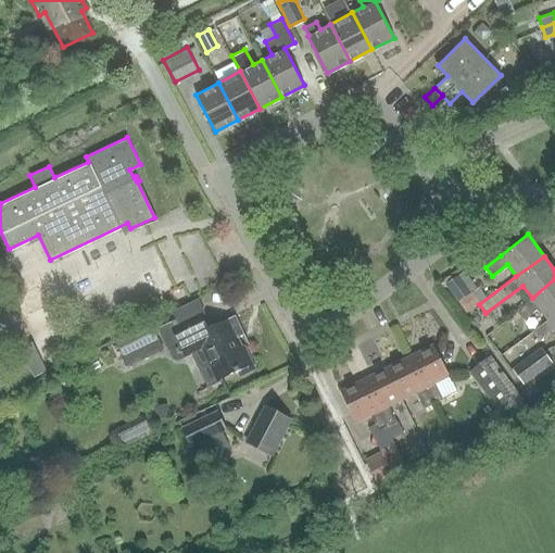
[(472,290),(458,273),(445,284),(454,294),(458,300),(472,290)]
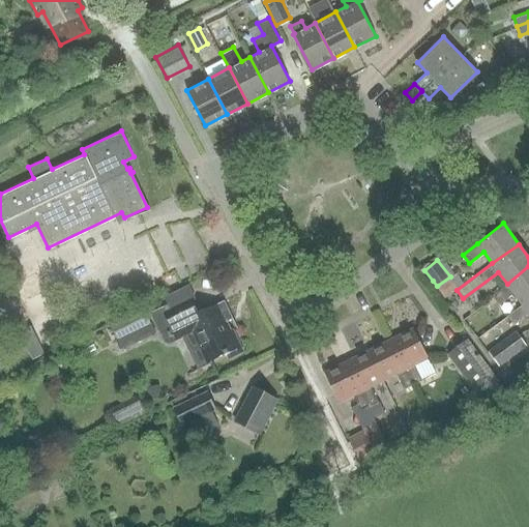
[(528,297),(528,266),(507,284),(492,294),(498,303),(513,292),(522,303),(528,297)]
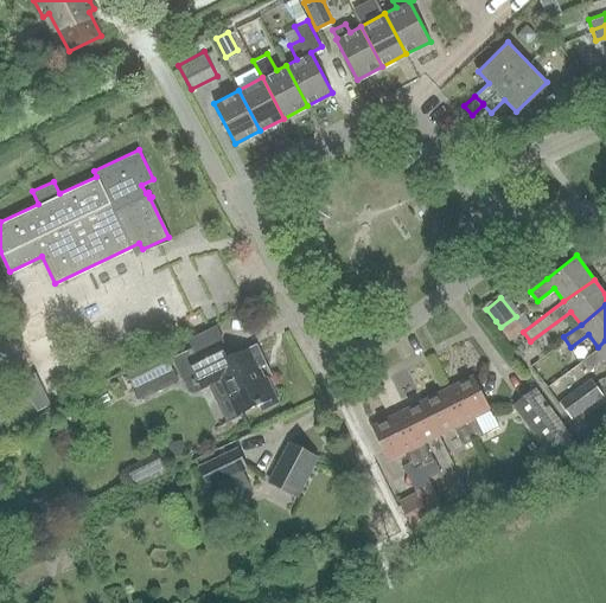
[(605,340),(598,347),(580,360),(587,370),(605,357),(605,358),(605,340)]
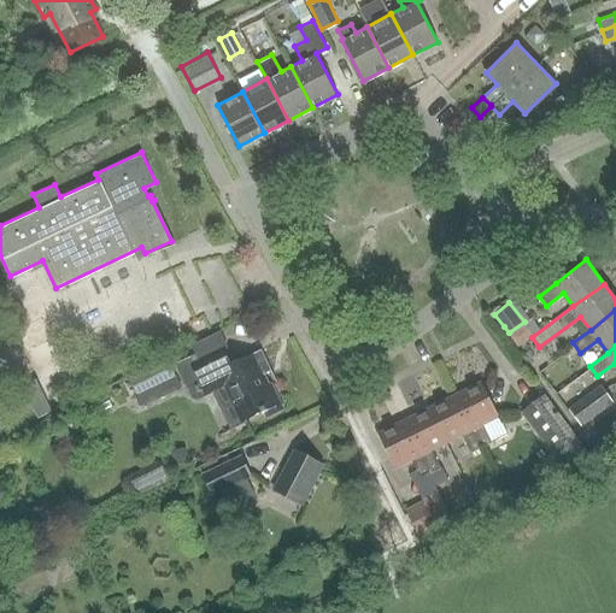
[(259,349),(229,364),(221,347),(221,348),(198,359),(194,353),(175,361),(189,394),(191,395),(193,396),(195,398),(198,396),(224,384),(241,419),(260,410),(262,411),(264,410),(267,414),(282,406),(273,387),(271,385),(269,384),(267,384),(264,385),(259,373),(270,369),(260,347),(259,348),(259,349)]
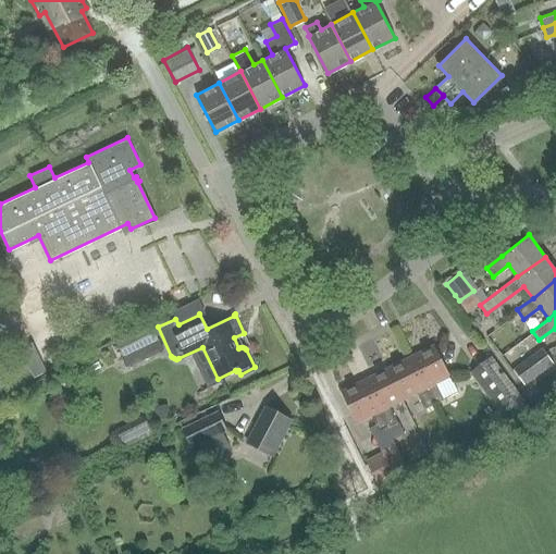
[(150,319),(114,336),(128,364),(164,346),(150,319)]
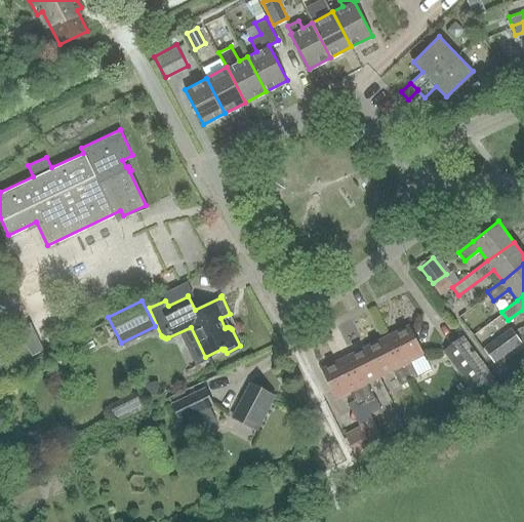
[(17,326),(31,354),(43,349),(30,320),(17,326)]
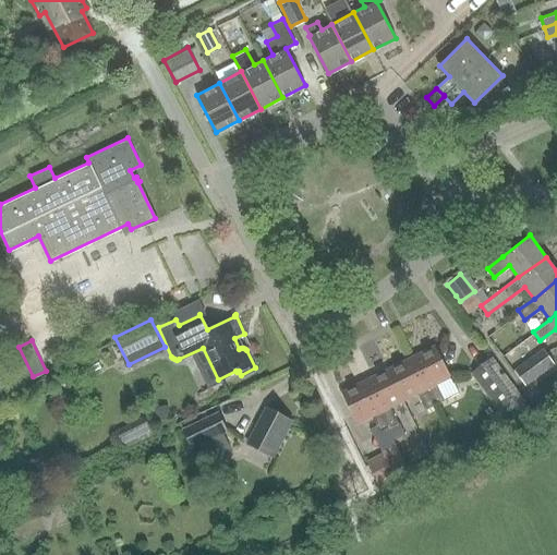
[(434,344),(411,356),(434,403),(444,398),(435,383),(450,375),(434,344)]
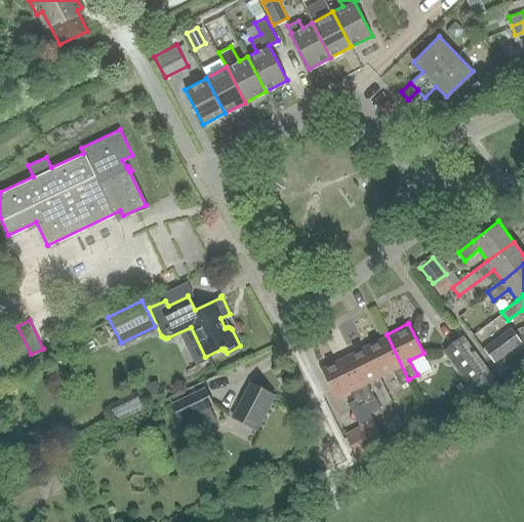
[(511,327),(484,348),(493,361),(521,340),(511,327)]
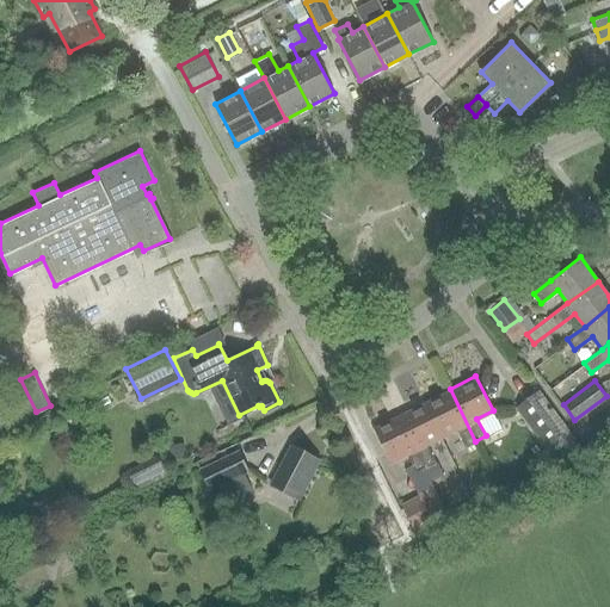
[(442,435),(456,428),(466,446),(475,441),(450,389),(425,401),(442,435)]
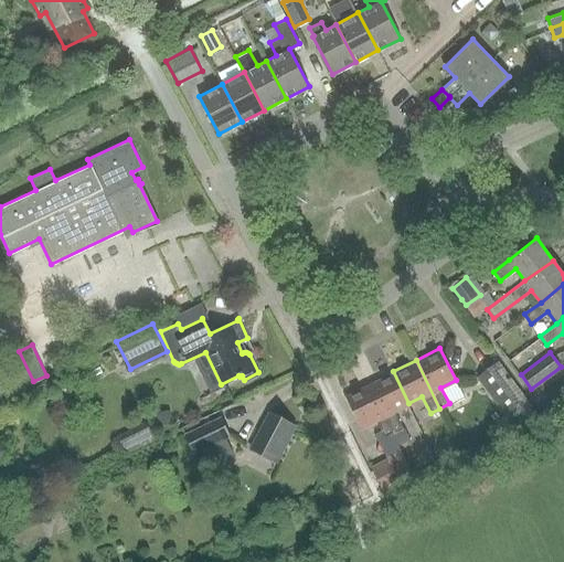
[(518,432),(540,415),(497,360),(475,377),(518,432)]
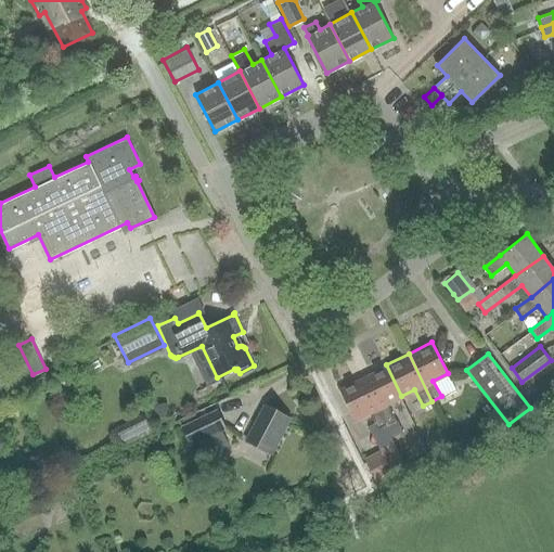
[(387,403),(401,396),(386,364),(363,376),(386,424),(396,420),(387,403)]
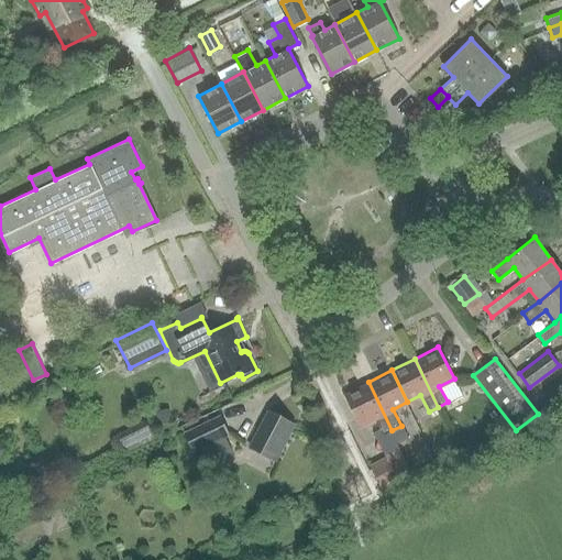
[(392,430),(368,382),(344,394),(360,426),(374,418),(382,435),(392,430)]
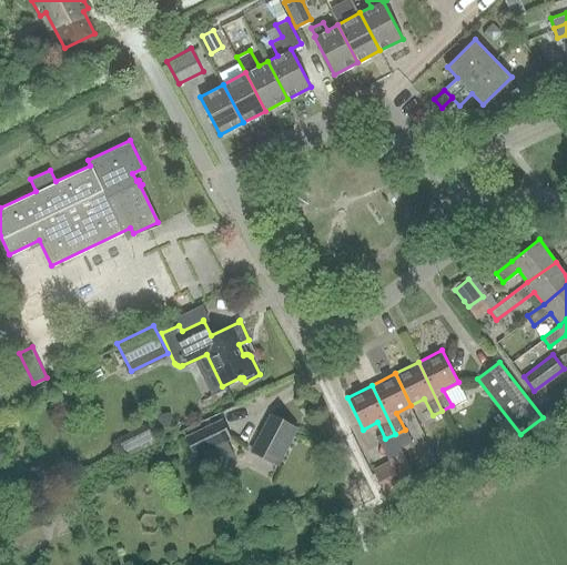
[(296,426),(270,413),(251,450),(277,463),(296,426)]
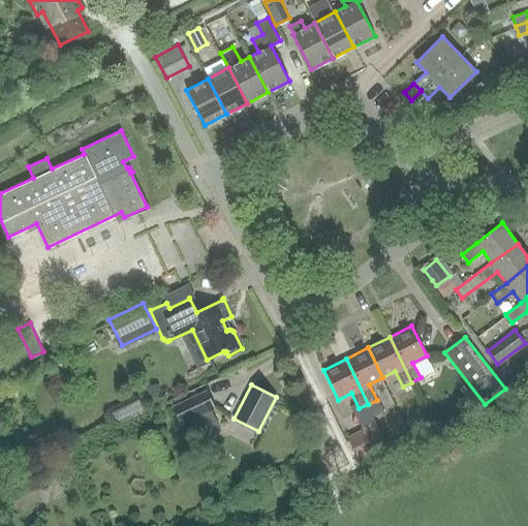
[(181,423),(216,406),(208,389),(173,405),(181,423)]
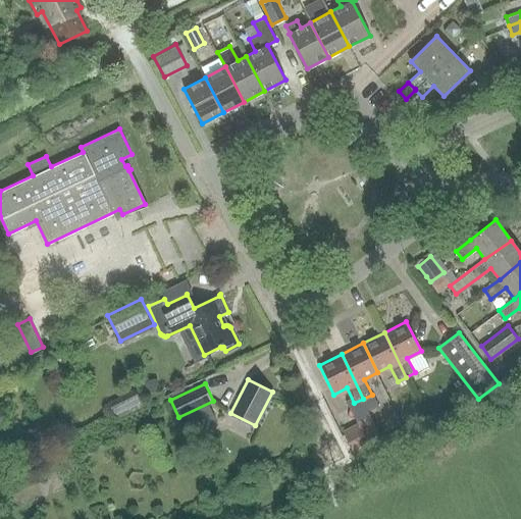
[(118,414),(142,400),(136,391),(112,405),(118,414)]
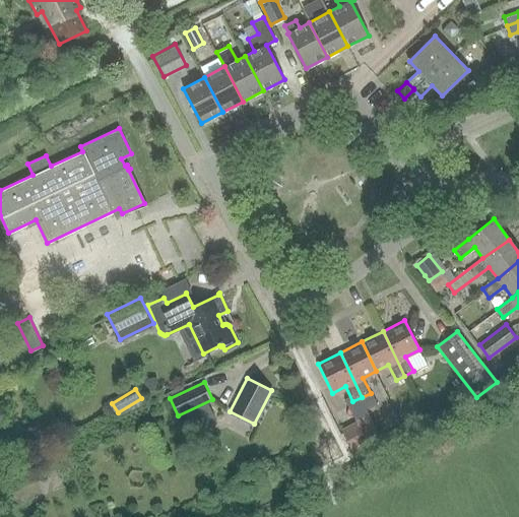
[(352,450),(381,436),(372,418),(342,432),(352,450)]
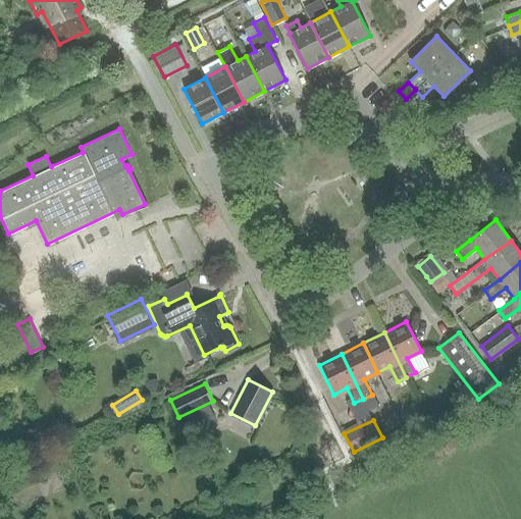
[(209,438),(203,443),(206,448),(212,445),(209,438)]
